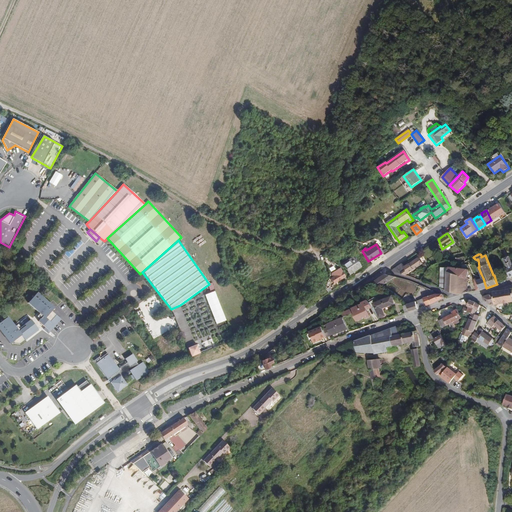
[(337,263),(340,258),(335,255),(332,261),(337,263)]
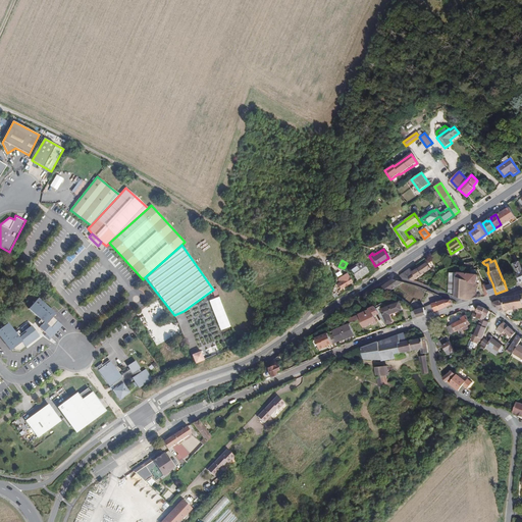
[(368,272),(361,261),(349,269),(356,280),(368,272)]
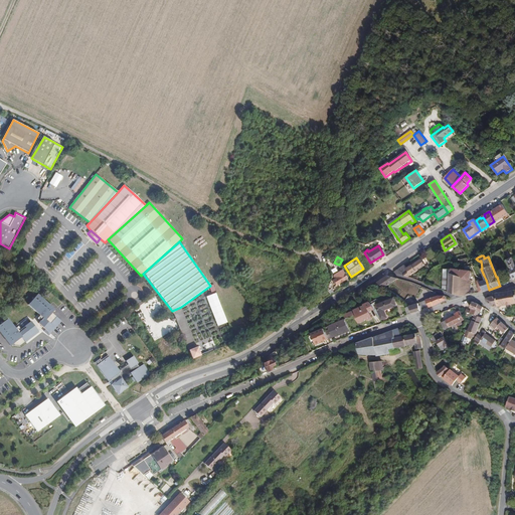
[(407,277),(424,266),(420,260),(406,269),(404,265),(401,267),(394,272),(394,273),(407,277)]
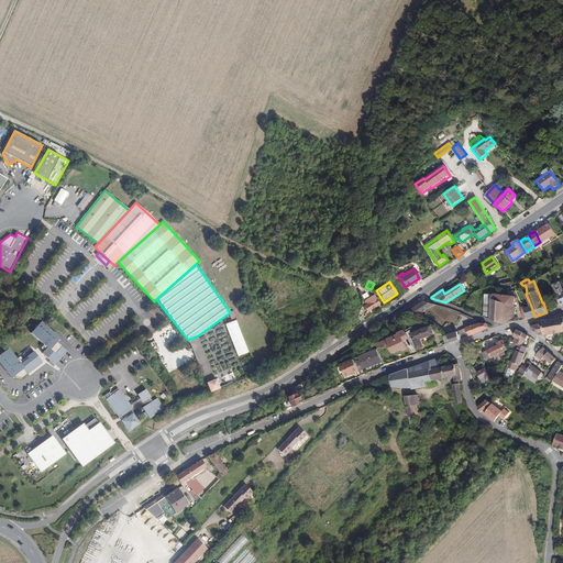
[(492,298),(494,294),(485,294),(484,309),(492,309),(492,298)]
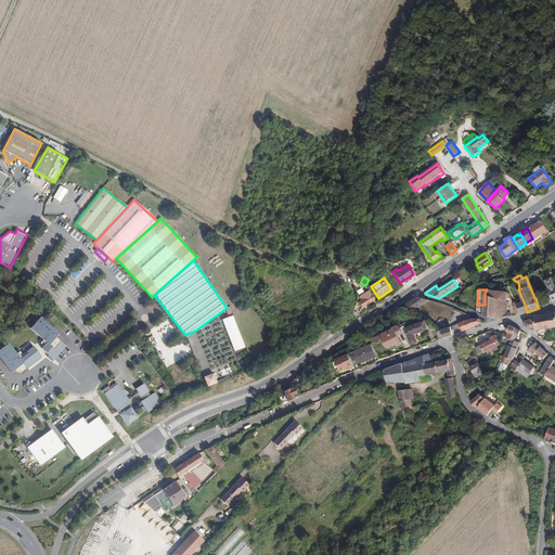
[(513,317),(511,312),(506,313),(507,306),(506,306),(507,301),(506,301),(508,293),(487,289),(485,294),(485,305),(483,313),(483,315),(494,319),(503,319),(513,317)]
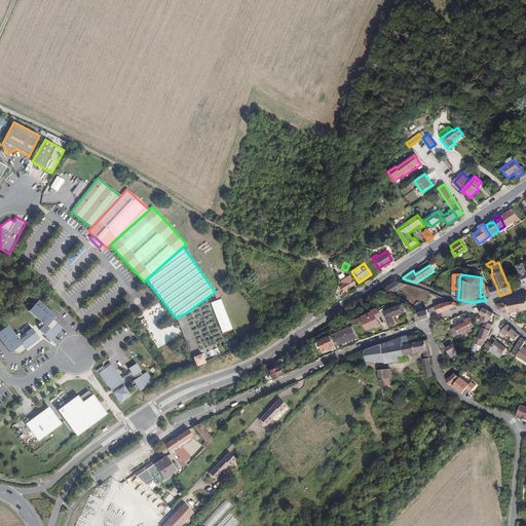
[(342,292),(353,285),(348,275),(341,279),(342,280),(340,283),(341,285),(339,287),(342,292)]
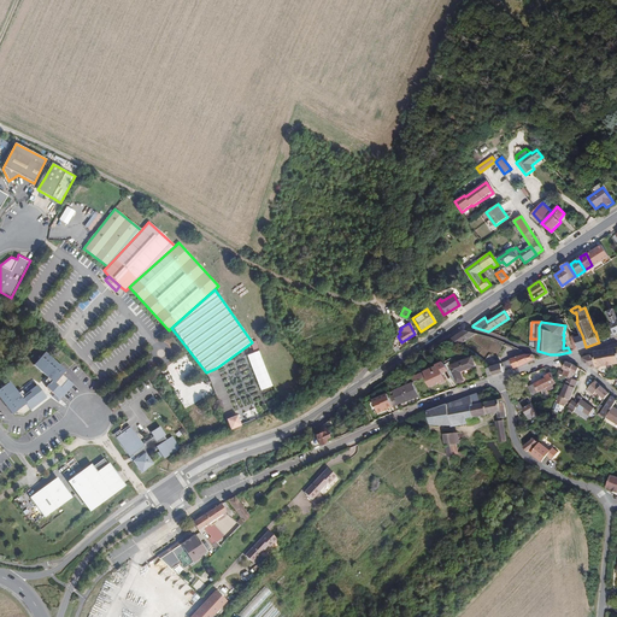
[(460,345),(476,334),(464,330),(459,334),(451,339),(460,345)]
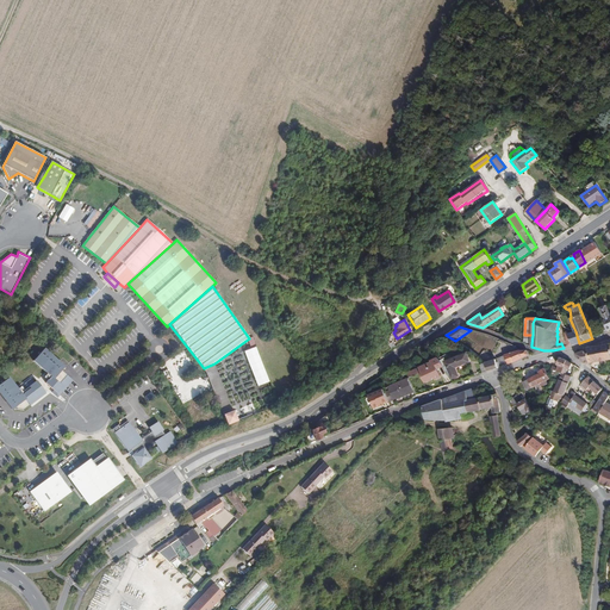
[(579,343),(576,331),(568,334),(568,331),(565,332),(567,338),(568,347),(579,343)]
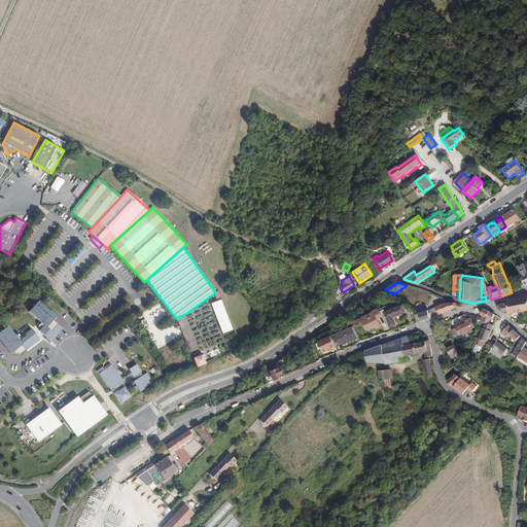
[(526,296),(506,301),(507,302),(497,306),(498,309),(503,313),(504,314),(506,314),(510,314),(526,310),(526,296)]
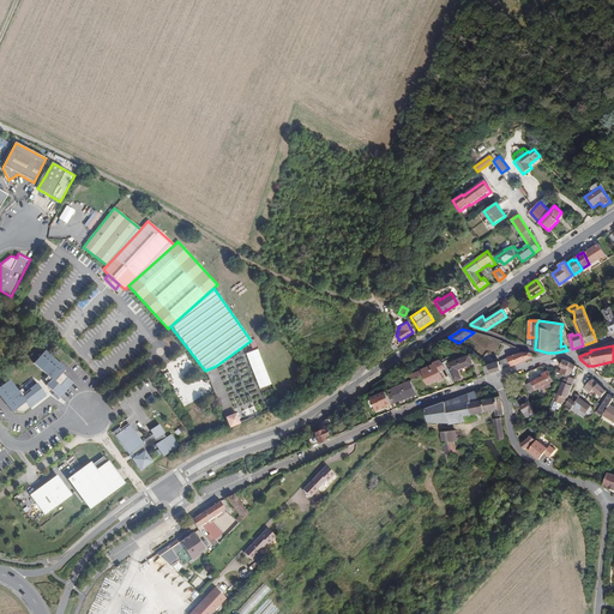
[(247,353),(259,389),(271,384),(259,349),(247,353)]
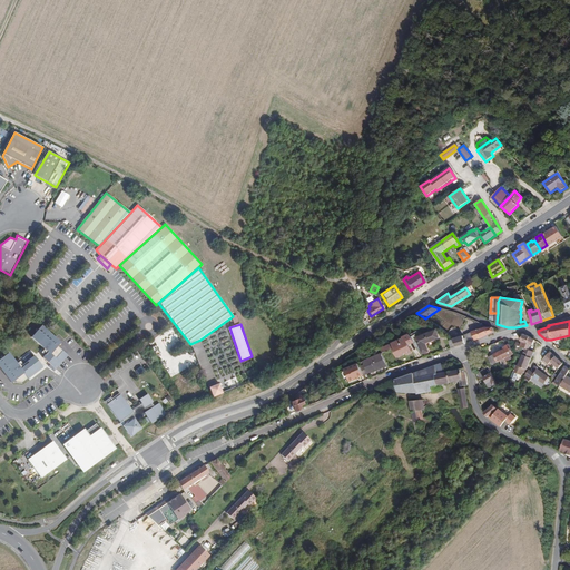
[(47,353),(42,357),(56,371),(69,355),(58,346),(61,342),(41,325),(30,337),(47,353)]
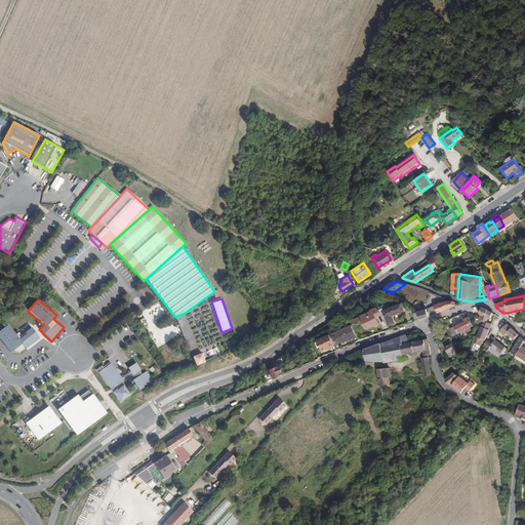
[(443,312),(455,305),(453,301),(446,301),(435,306),(438,313),(443,312)]
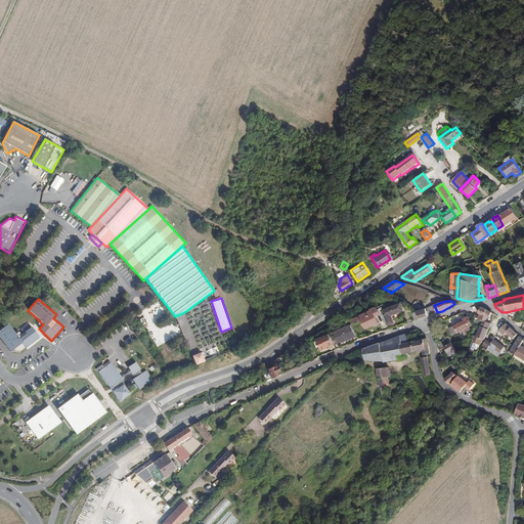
[(394,323),(391,315),(404,311),(401,304),(384,310),(383,310),(384,313),(382,314),(382,315),(388,325),(394,323)]
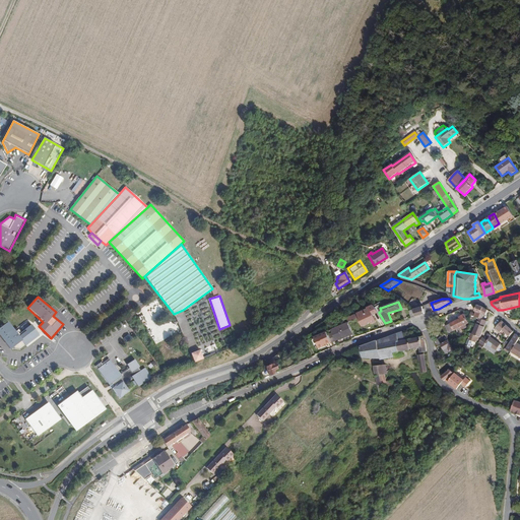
[(434,310),(431,303),(424,306),(425,309),(426,313),(434,310)]
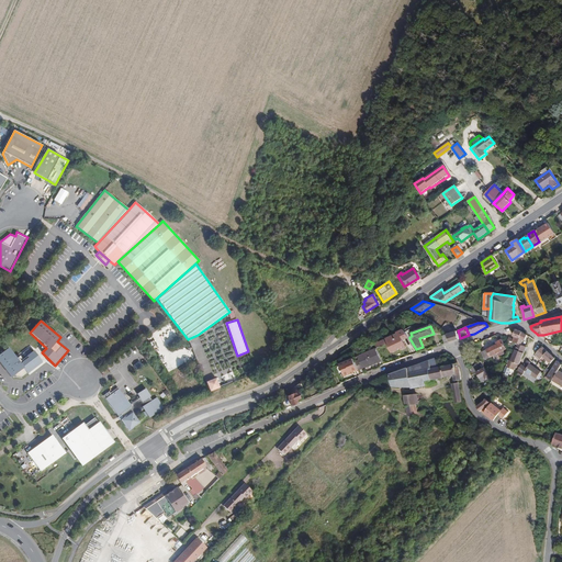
[(407,348),(403,340),(409,337),(405,332),(405,330),(404,329),(397,333),(398,334),(388,338),(390,343),(391,343),(392,346),(391,346),(390,347),(392,352),(400,349),(398,348),(400,348),(402,350),(407,348)]
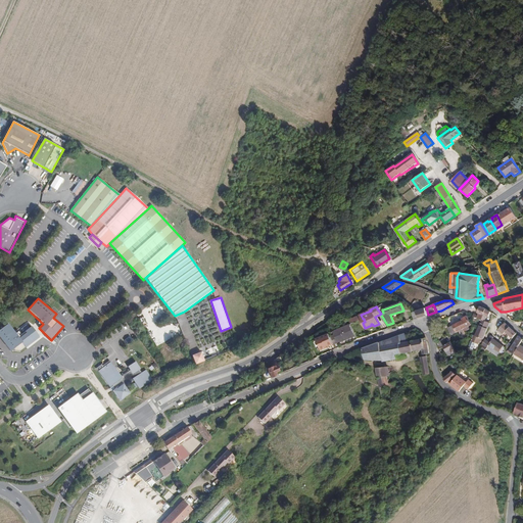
[(489,317),(490,312),(486,310),(480,306),(477,313),(479,314),(478,316),(473,314),(473,316),(474,317),(482,320),(484,316),(489,317)]
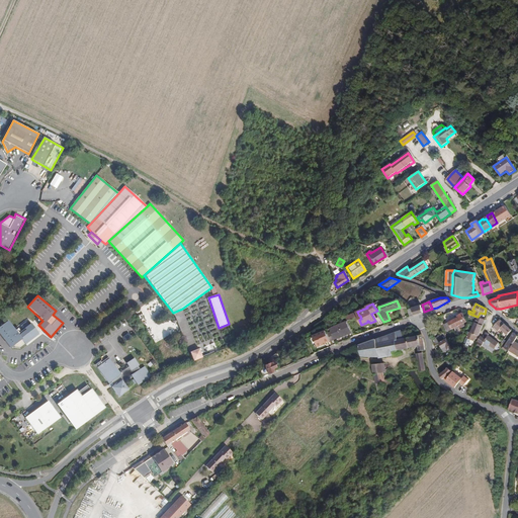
[(422,308),(421,305),(412,308),(412,309),(414,316),(423,313),(423,312),(422,308)]
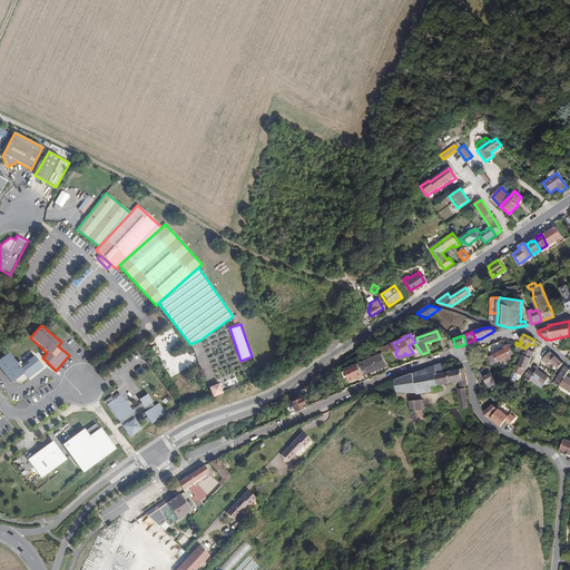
[(217,384),(200,340),(190,344),(208,387),(217,384)]
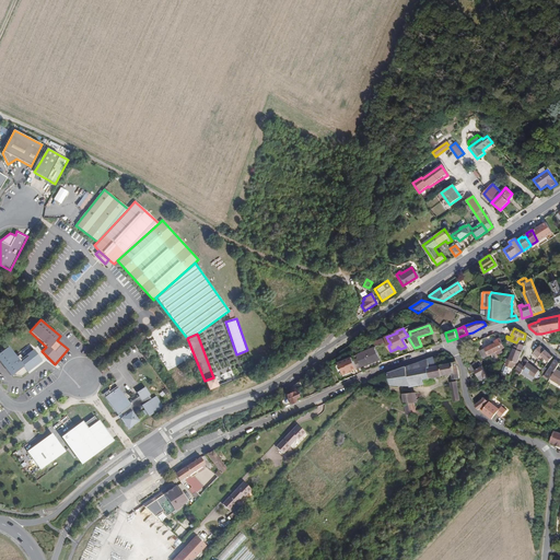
[(386,342),(384,338),(374,342),(376,347),(386,342)]
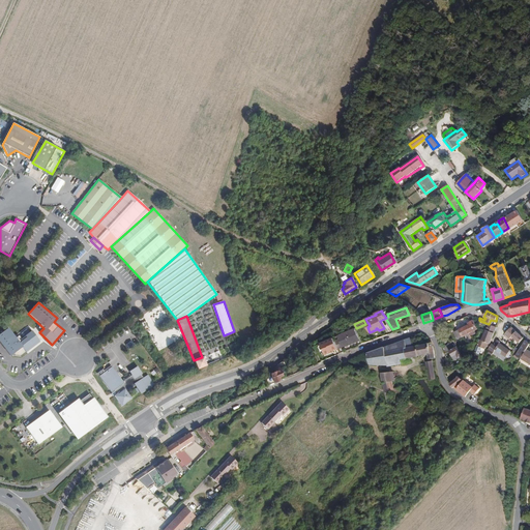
[(476,333),(474,331),(478,329),(478,328),(473,320),(472,320),(468,323),(469,325),(459,329),(454,331),(458,340),(460,337),(461,337),(465,335),(467,341),(471,339),(470,335),(471,334),(472,335),(476,333)]
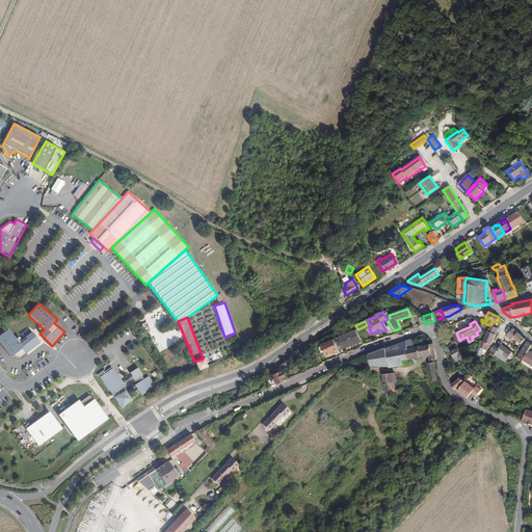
[(482,322),(480,329),(486,331),(487,331),(483,341),(482,341),(479,347),(476,353),(481,355),(484,349),(487,350),(488,347),(489,348),(490,345),(491,345),(493,344),(496,335),(499,328),(490,325),(482,322)]
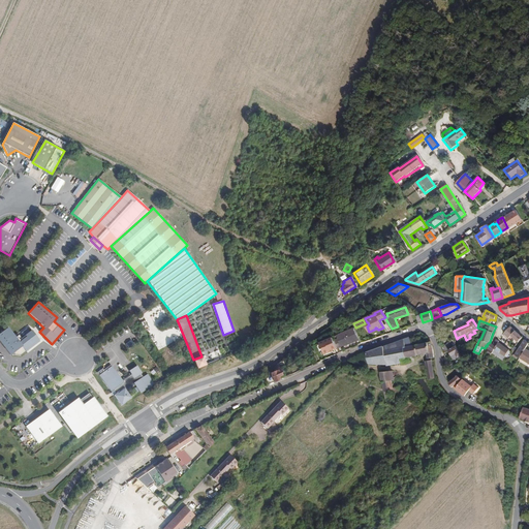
[(519,342),(523,337),(510,327),(504,334),(504,335),(508,338),(509,339),(511,341),(514,339),(518,342),(519,342)]
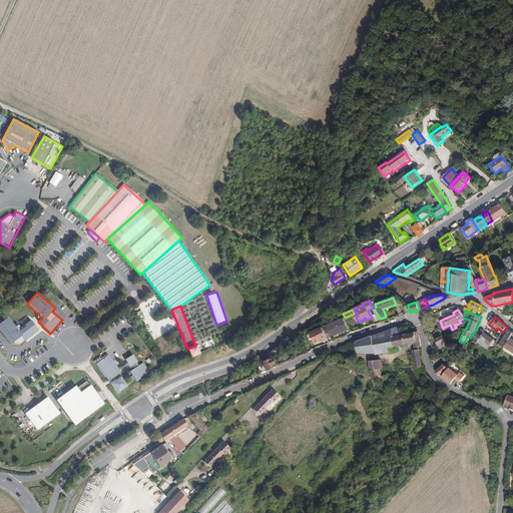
[(342,332),(341,330),(344,329),(345,331),(350,329),(345,318),(328,326),(329,329),(332,336),(332,337),(342,332)]
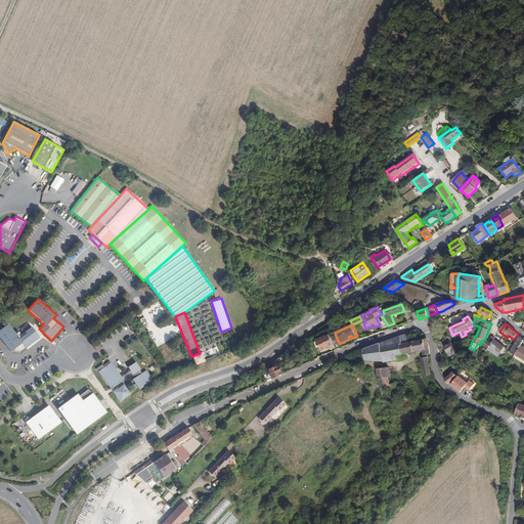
[(7,325),(0,330),(0,338),(10,352),(19,354),(23,351),(40,338),(32,328),(16,339),(7,325)]
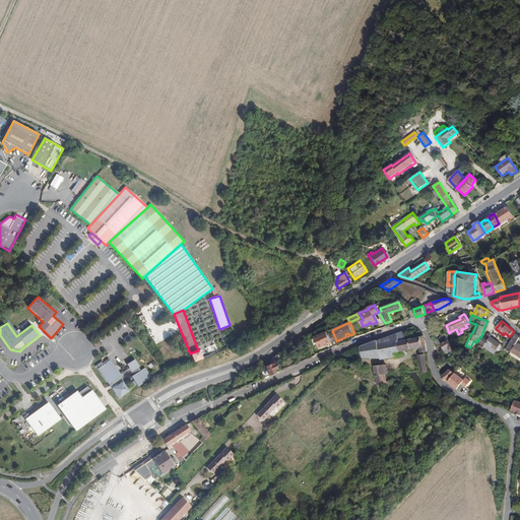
[(426,343),(425,340),(423,336),(405,340),(403,331),(360,346),(363,358),(380,359),(381,360),(394,356),(393,352),(419,347),(420,352),(427,351),(426,345),(426,343)]
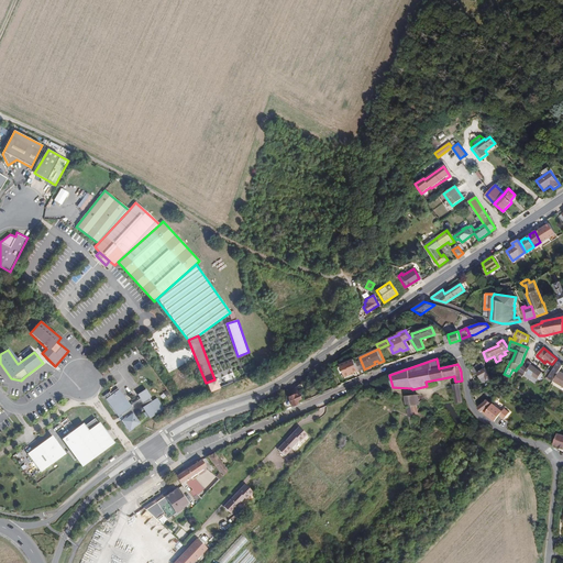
[(359,371),(354,360),(341,365),(345,377),(352,375),(351,374),(359,371)]
